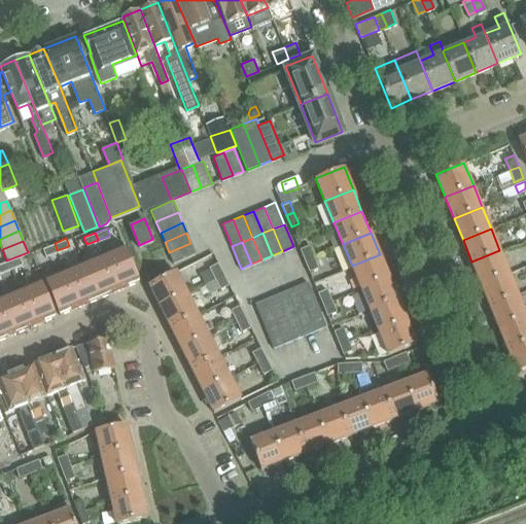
[(42,247),(45,254),(57,250),(55,243),(42,247)]
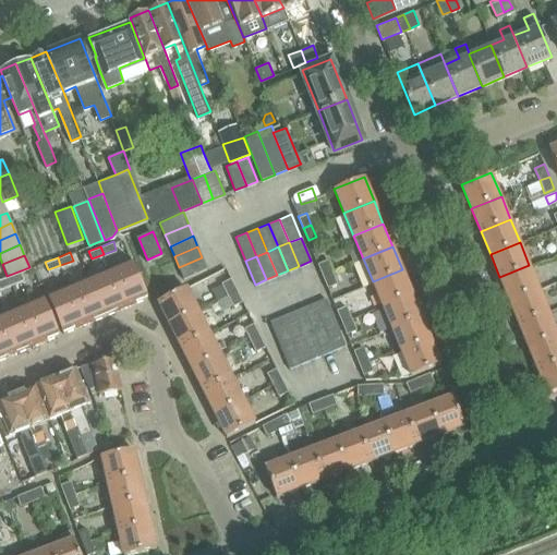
[(202,257),(179,267),(183,279),(207,269),(202,257)]
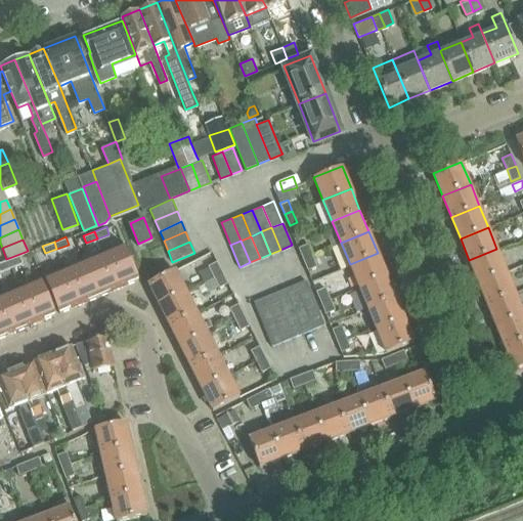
[(302,258),(309,255),(305,243),(297,247),(302,258)]
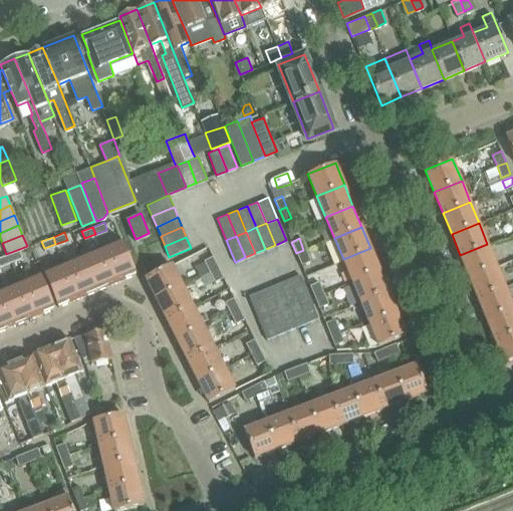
[(101,247),(115,281),(136,273),(121,239),(101,247)]
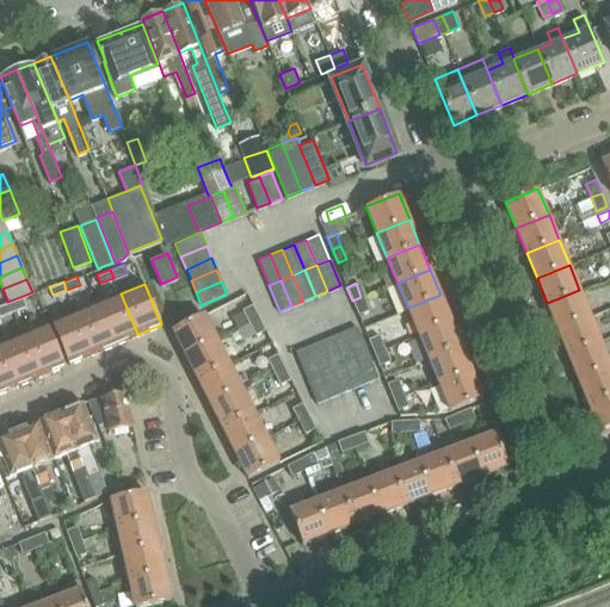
[(579,290),(547,303),(558,328),(590,315),(579,290)]
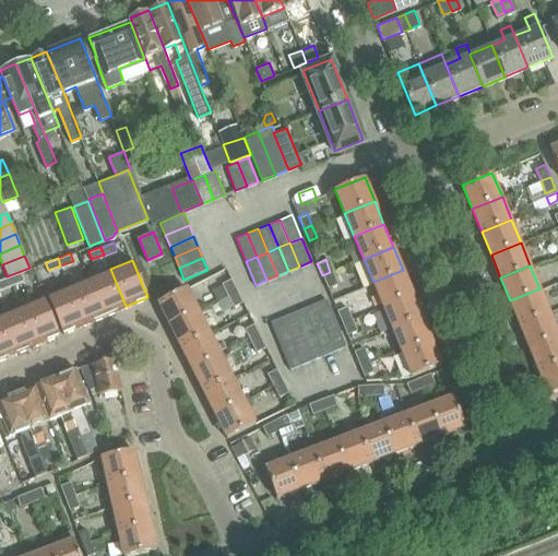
[(90,278),(105,315),(126,306),(110,269),(90,278)]
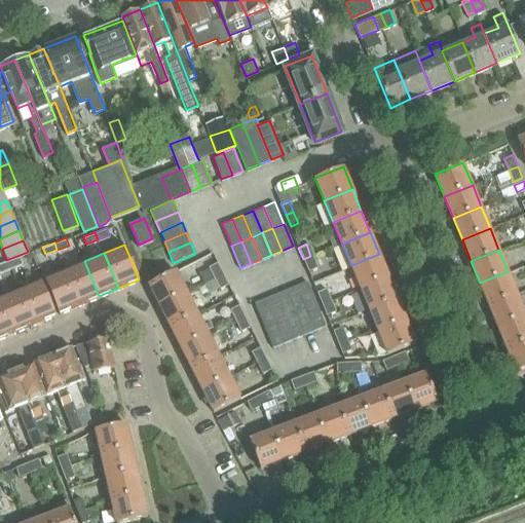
[(351,265),(360,287),(388,275),(379,254),(351,265)]
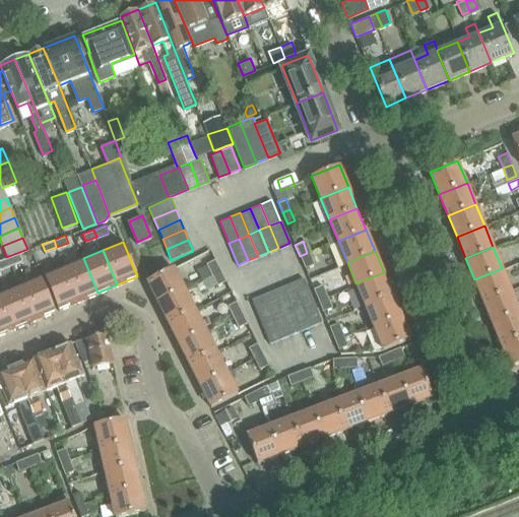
[(8,256),(11,264),(22,259),(19,252),(8,256)]
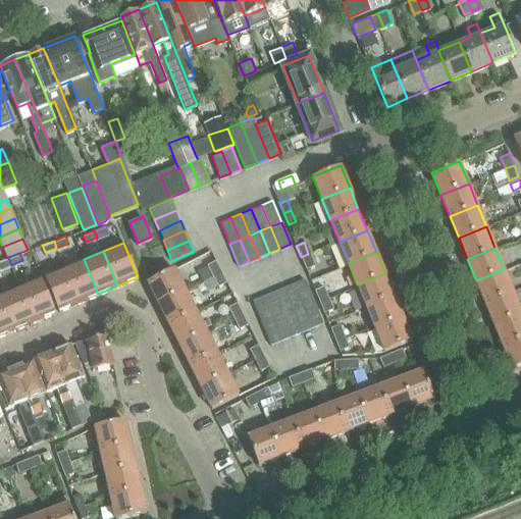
[(308,254),(301,257),(301,260),(306,268),(313,265),(308,254)]
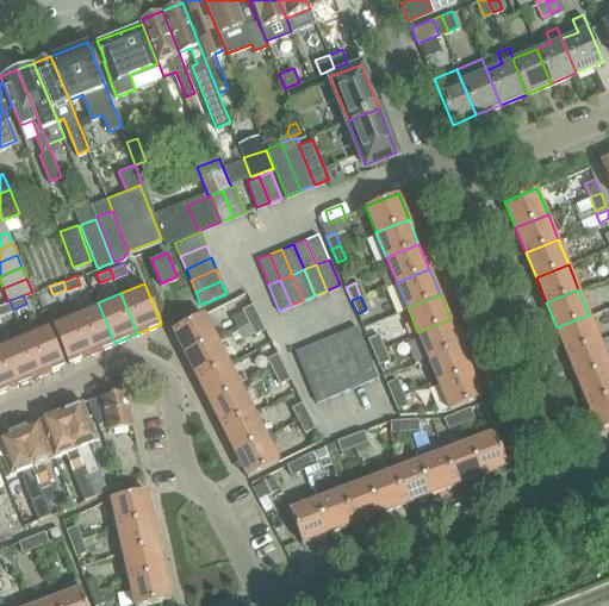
[(0,314),(13,310),(10,300),(0,305),(0,314)]
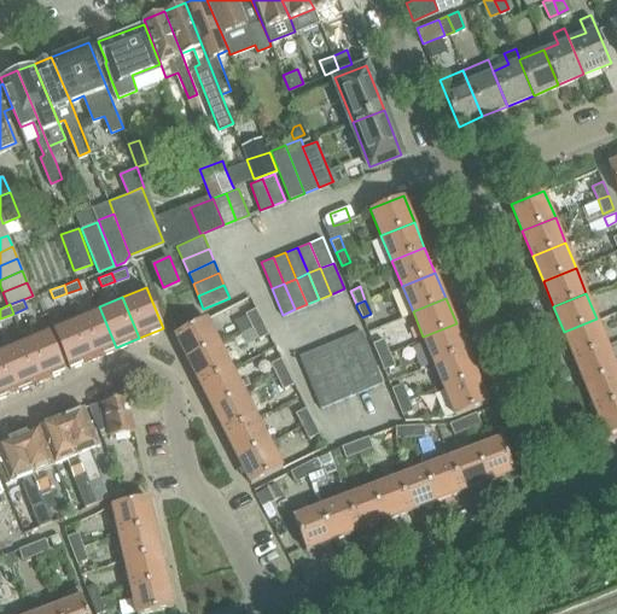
[(116,348),(99,307),(76,316),(93,357),(116,348)]
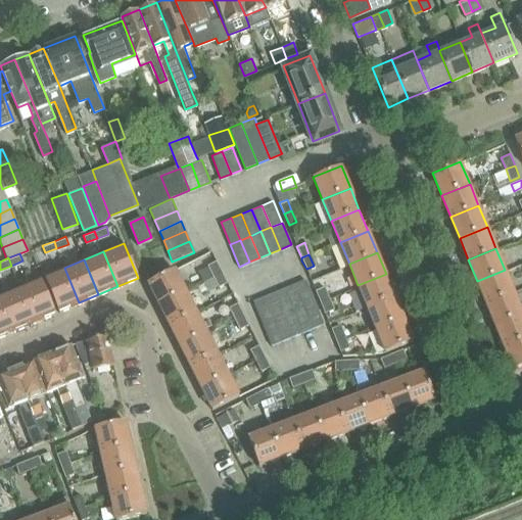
[(215,274),(222,270),(216,260),(208,263),(215,274)]
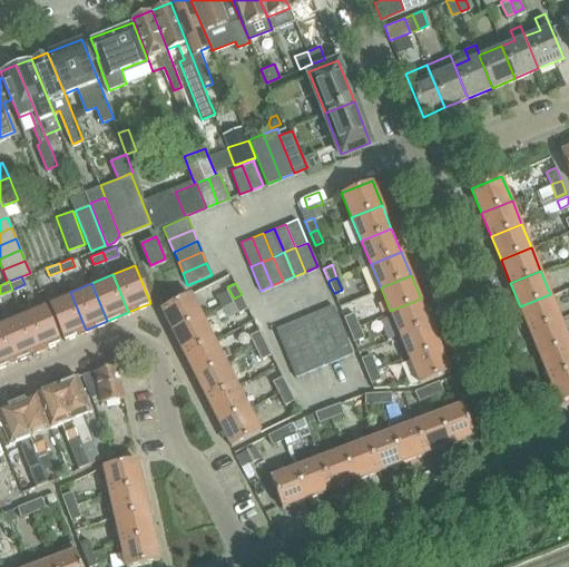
[(48,301),(65,339),(86,330),(70,292),(48,301)]
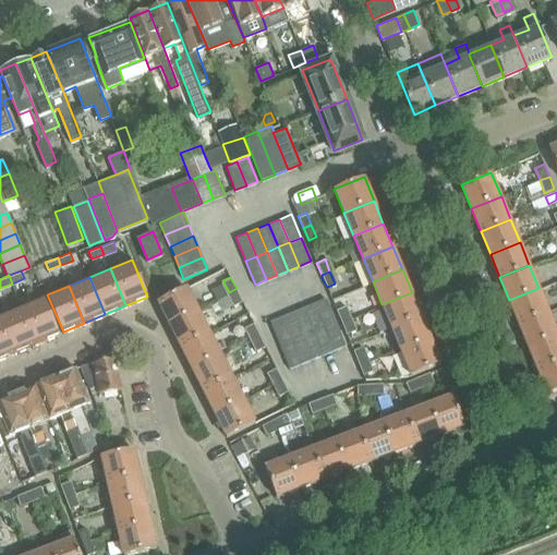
[(158,300),(170,324),(198,309),(186,286),(158,300)]
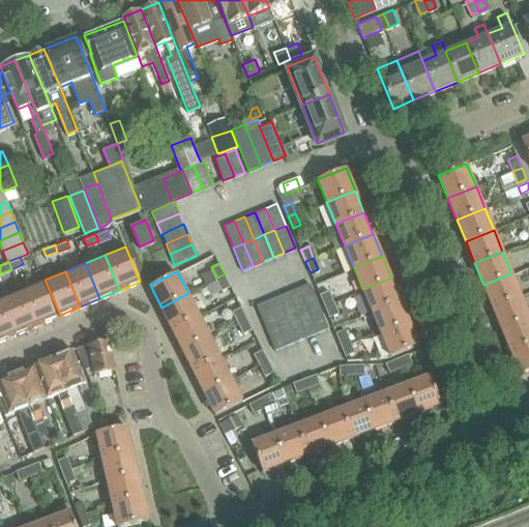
[(225,273),(217,277),(224,289),(230,285),(225,273)]
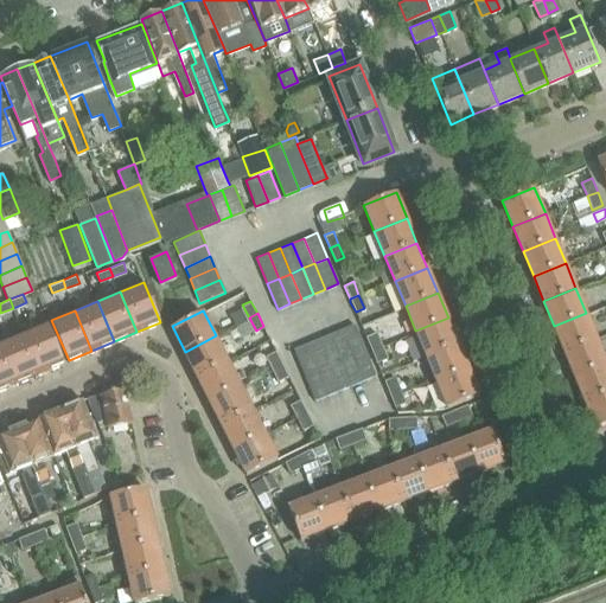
[(565,351),(597,338),(586,313),(554,326),(565,351)]
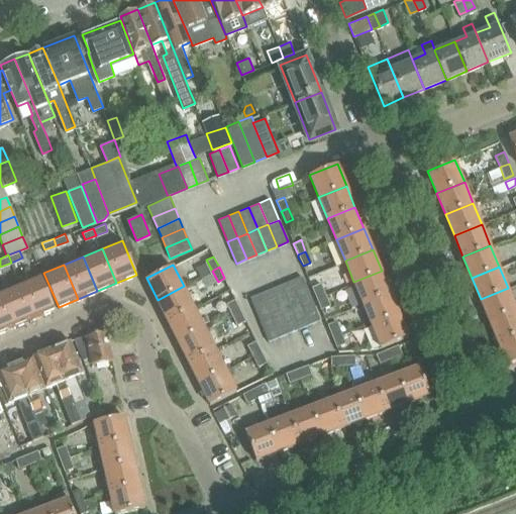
[(353,282),(363,303),(390,292),(382,271),(353,282)]
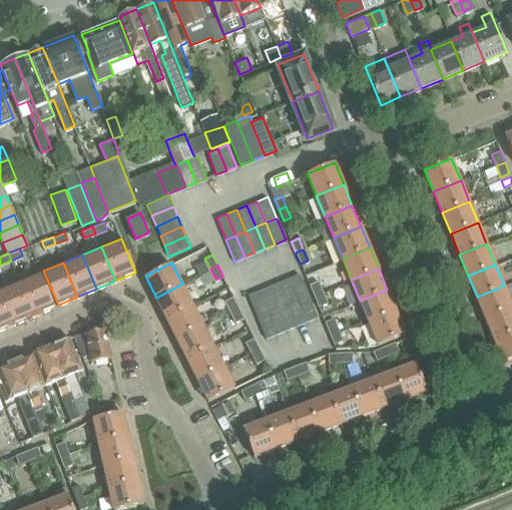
[(20,281),(34,315),(54,307),(39,273),(20,281)]
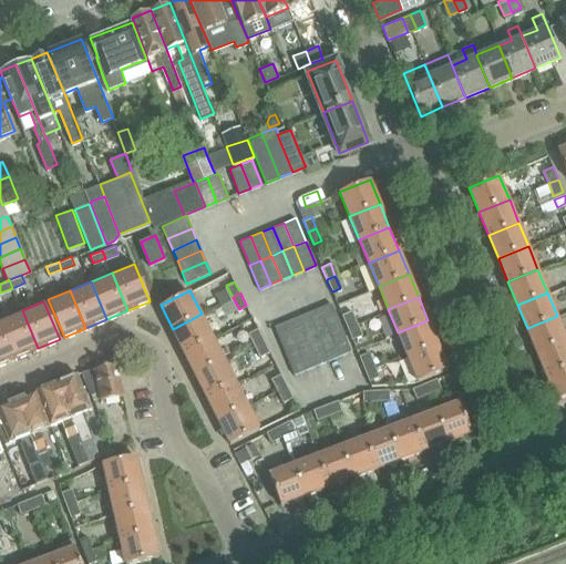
[(331,303),(319,307),(329,331),(341,326),(331,303)]
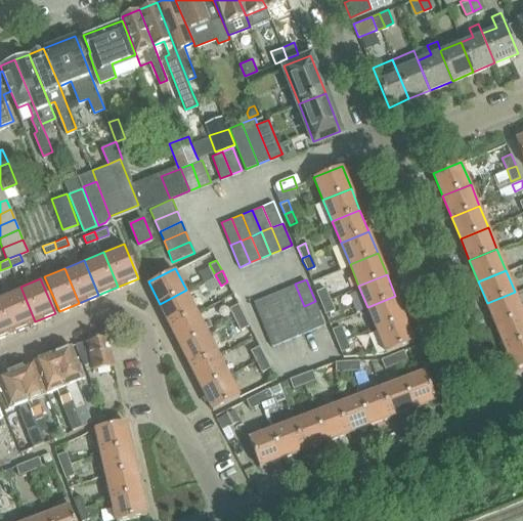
[(295,284),(285,288),(294,310),(304,306),(295,284)]
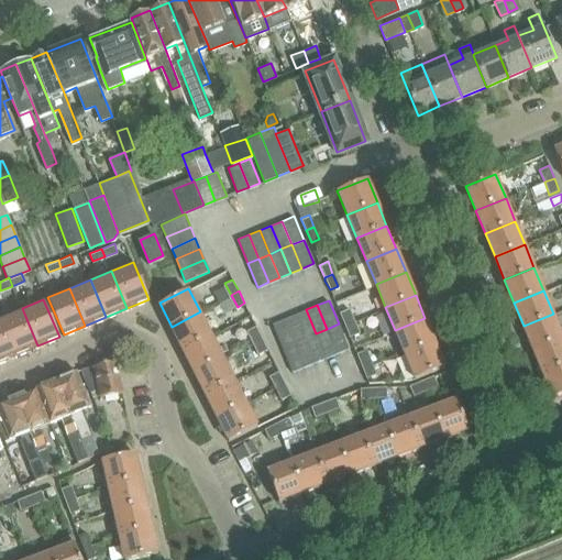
[(17,354),(37,346),(22,308),(1,317),(17,354)]
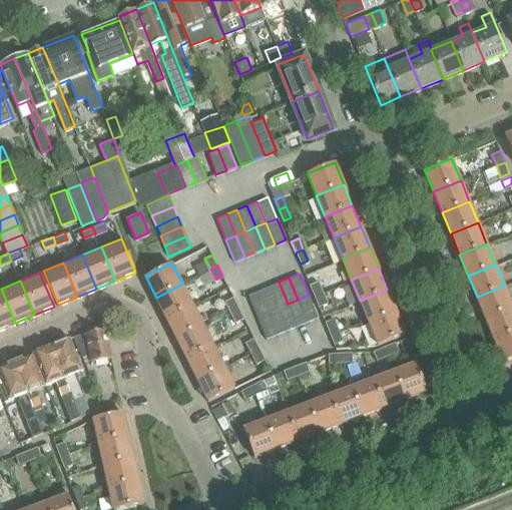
[(314,295),(321,292),(317,281),(309,284),(314,295)]
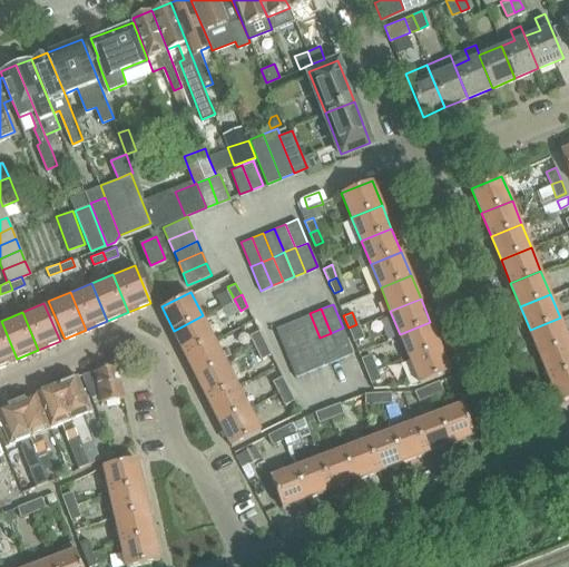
[(310,313),(298,318),(308,342),(320,338),(310,313)]
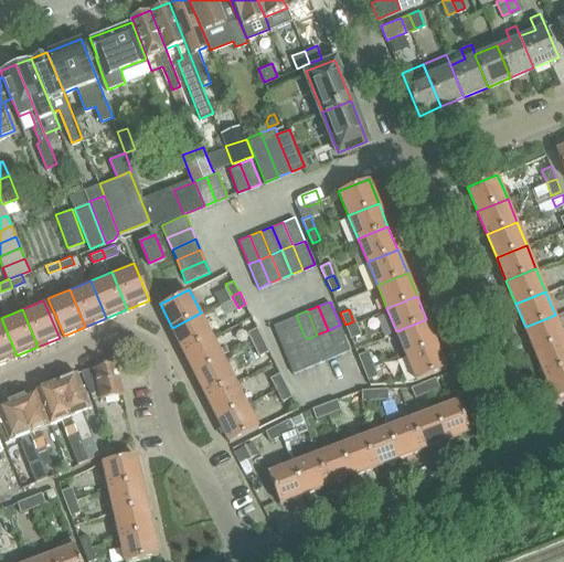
[(183,350),(212,336),(201,313),(172,328),(183,350)]
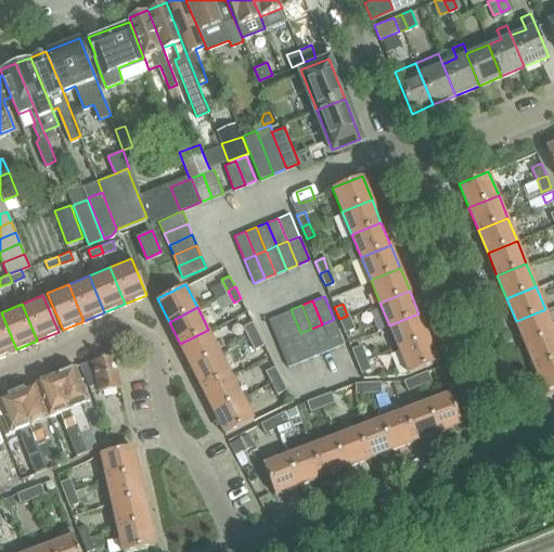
[(291,309),(280,315),(290,337),(300,333),(291,309)]
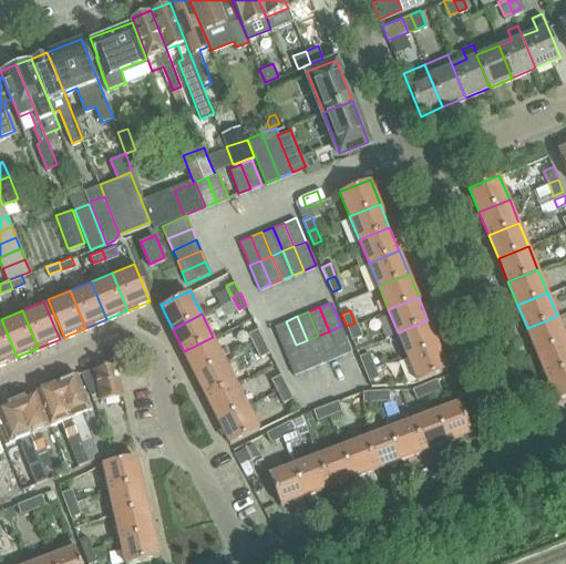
[(565,337),(557,316),(527,328),(536,351),(565,338),(565,337)]
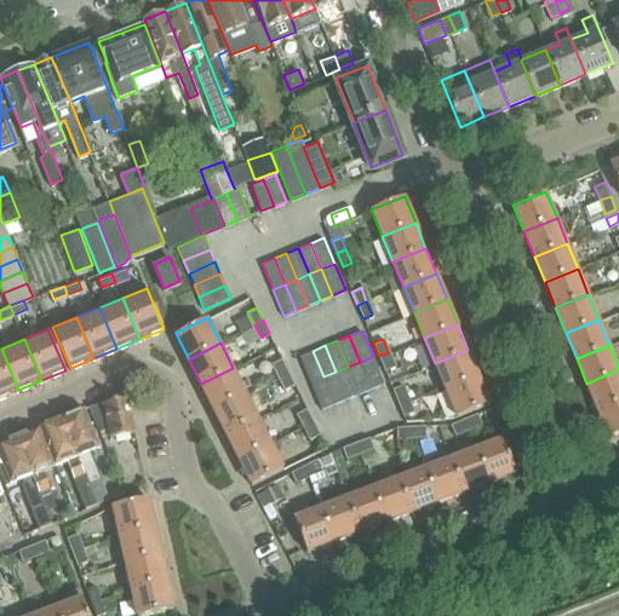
[(0,398),(18,390),(1,349),(0,349),(0,398)]
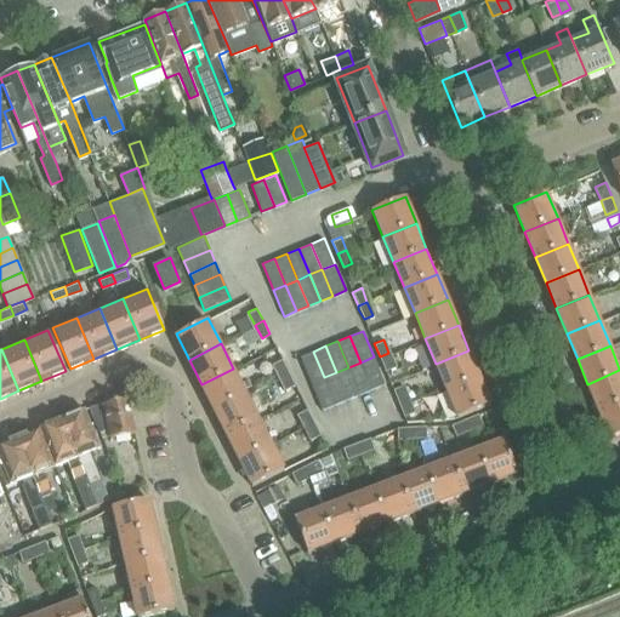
[(447,389),(479,376),(468,350),(436,364),(447,389)]
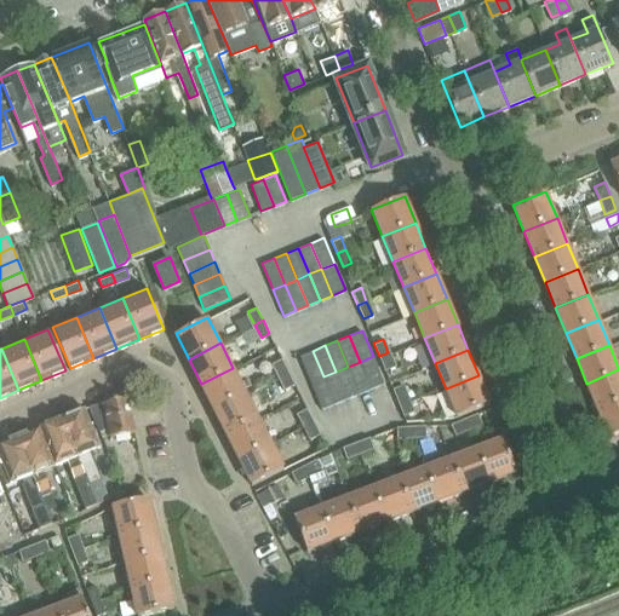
[(311,381),(324,376),(313,351),(301,356),(311,381)]
